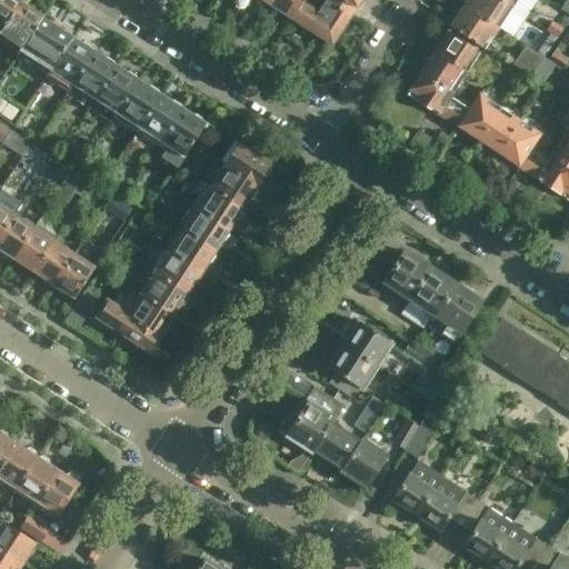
[(21,3),(20,3),(17,1),(16,0),(0,0),(0,33),(17,9),(21,3)]
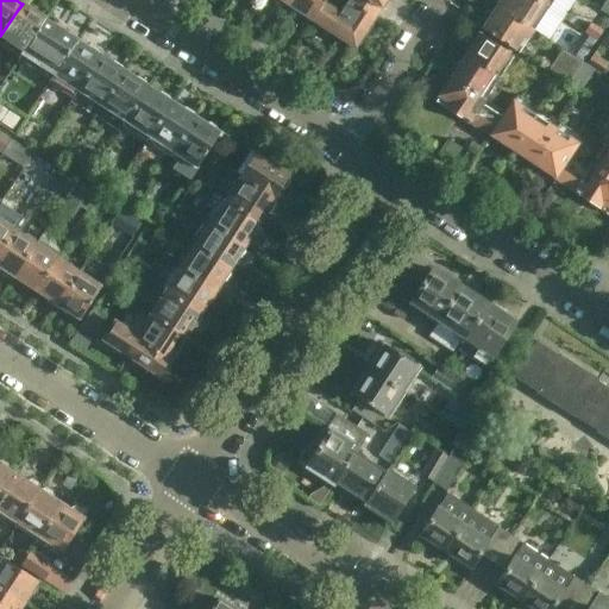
[(292,0),(287,7),(311,23),(325,0),(292,0)]
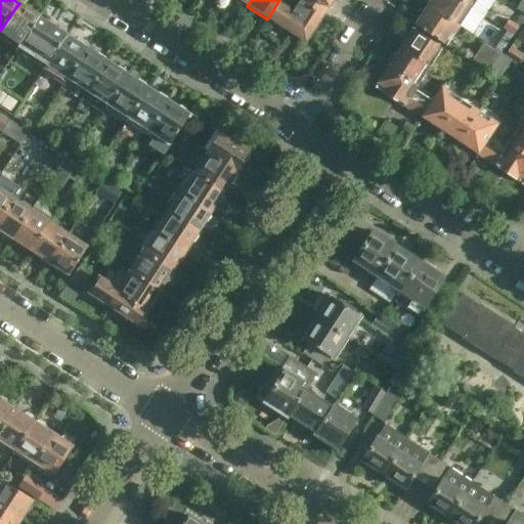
[(307,40),(322,17),(322,16),(299,1),(299,2),(306,7),(299,17),(278,4),(280,0),(279,0),(267,19),(301,42),(307,40)]
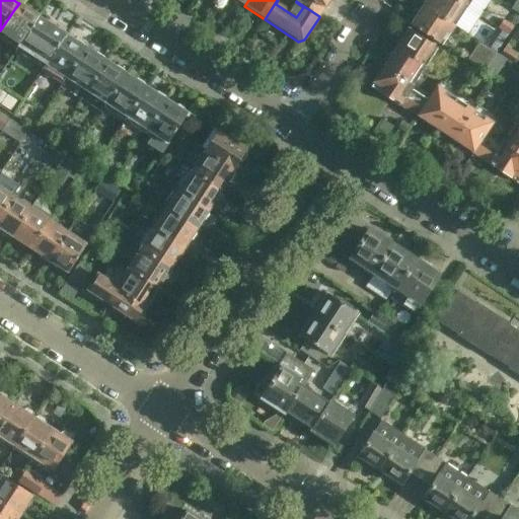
[(319,16),(329,0),(297,0),(296,1),(319,16)]
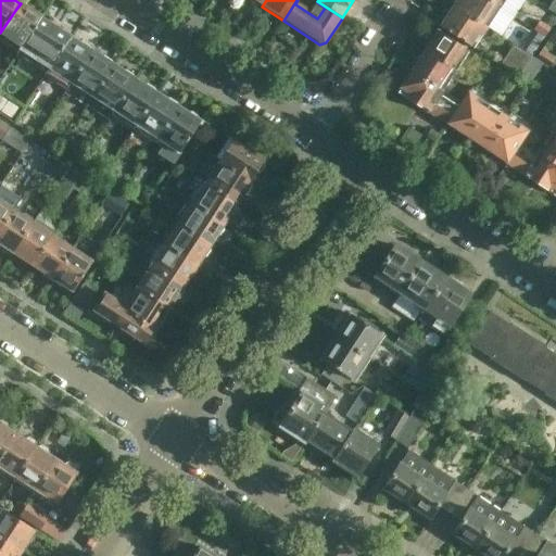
[(458,0),(454,9),(487,29),(500,10),(484,0),(458,0)]
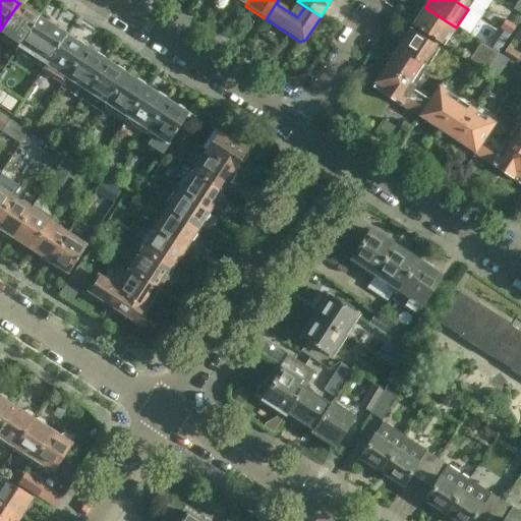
[(454,0),(468,9),(473,0),(454,0)]
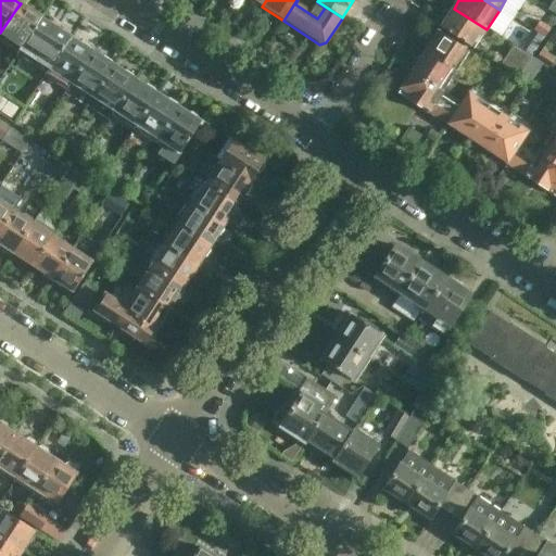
[(40,17),(27,8),(21,3),(16,9),(0,33),(0,35),(20,48),(40,17)]
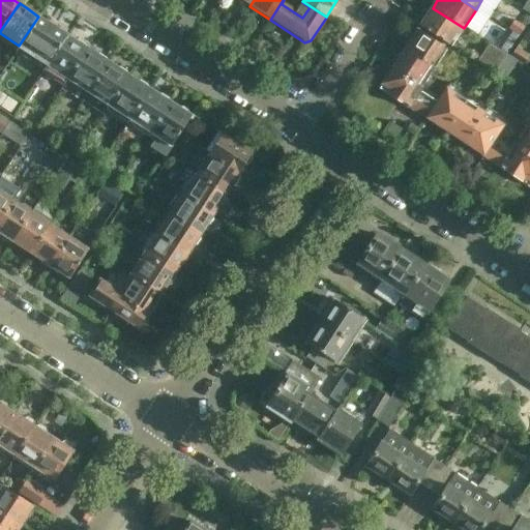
[(433,8),(427,18),(423,18),(420,23),(421,26),(419,28),(450,48),(464,28),(433,8)]
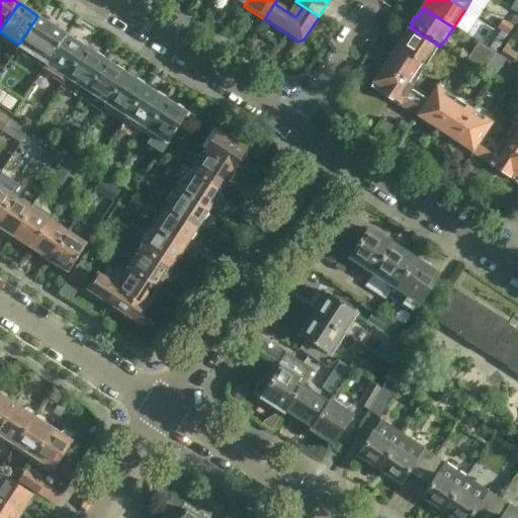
[(38,17),(37,16),(18,45),(16,48),(46,66),(64,36),(63,36),(63,32),(56,28),(53,30),(36,19),(38,17)]
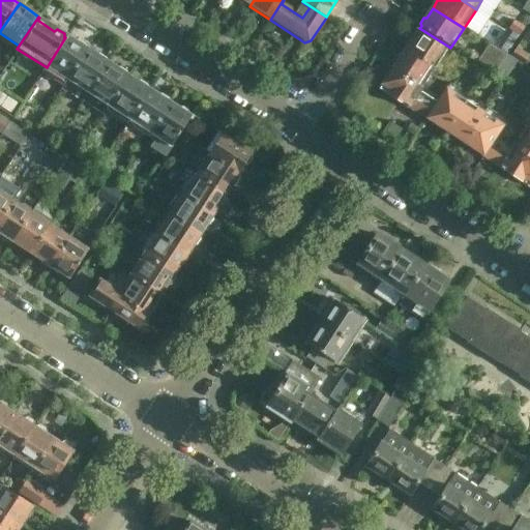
[(513,21),(508,29),(519,36),(524,28),(513,21)]
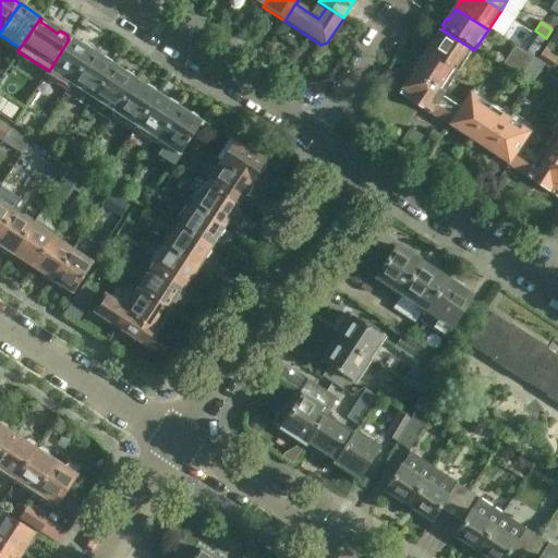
[(532,58),(545,38),(535,32),(522,52),(532,58)]
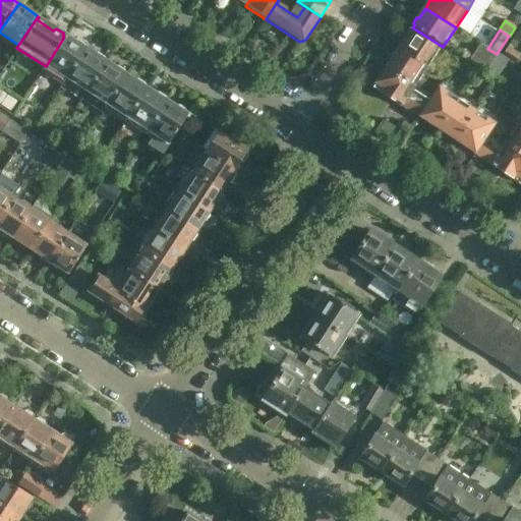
[(403,42),(398,50),(426,69),(439,50),(410,32),(409,33),(406,34),(402,39),(403,42)]
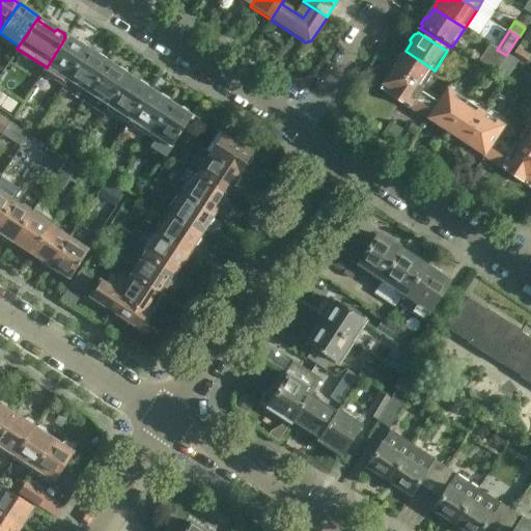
[(47,67),(67,81),(86,51),(85,50),(85,48),(78,43),(75,44),(65,37),(47,67)]
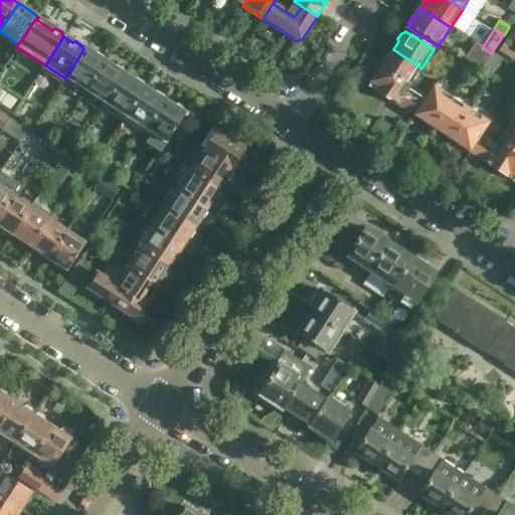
[(475,43),(464,59),(480,70),(491,53),(482,48),(475,43)]
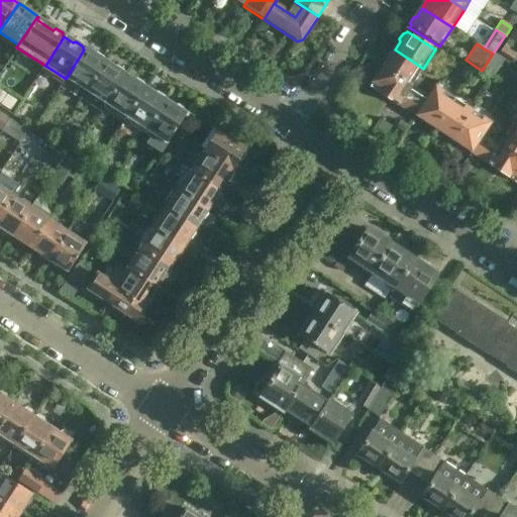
[(497,56),(511,66),(516,56),(503,46),(497,56)]
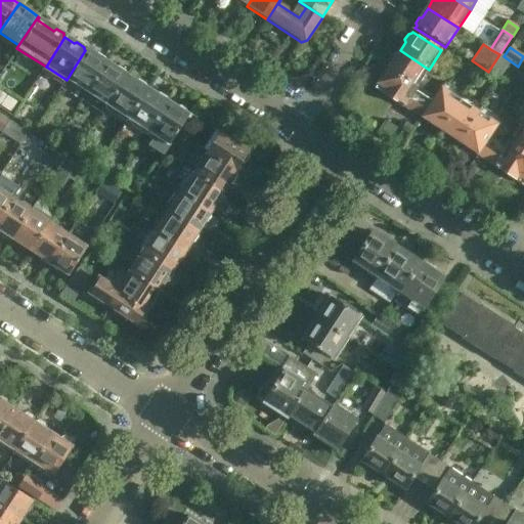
[(67,80),(87,93),(105,63),(103,62),(104,60),(97,55),(94,56),(85,50),(67,80)]
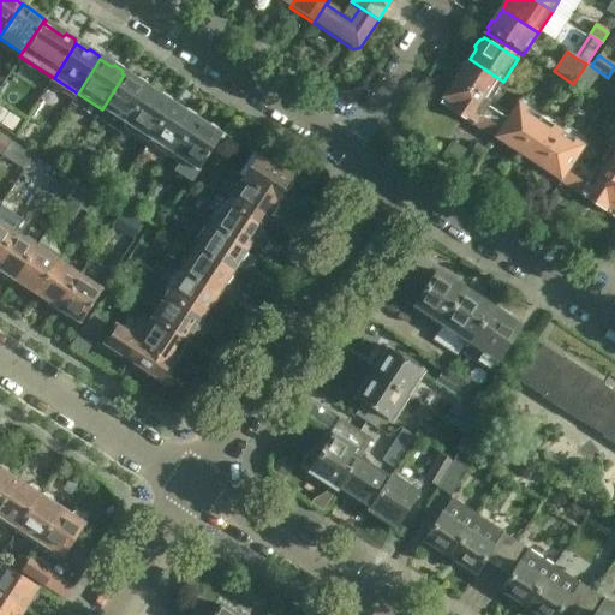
[(461,72),(455,82),(488,103),(503,82),(470,59),(467,61),(465,63),(460,69),(461,72)]
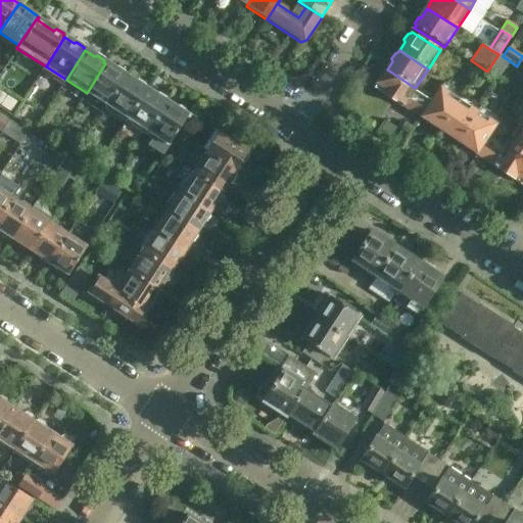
[(510,61),(501,56),(488,74),(497,80),(510,61)]
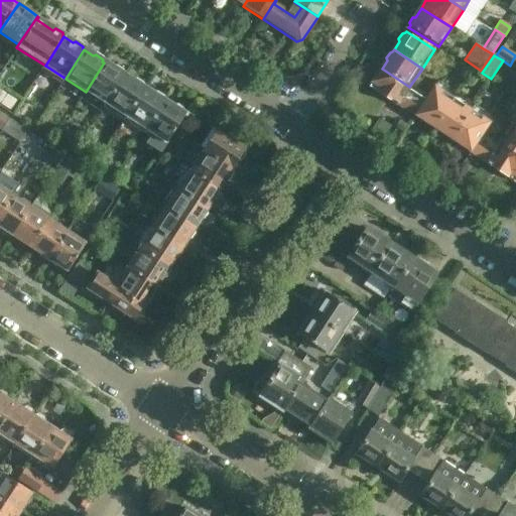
[(103,108),(124,76),(123,75),(123,72),(115,67),(113,69),(104,62),(86,92),(104,104),(102,107),(103,108)]
